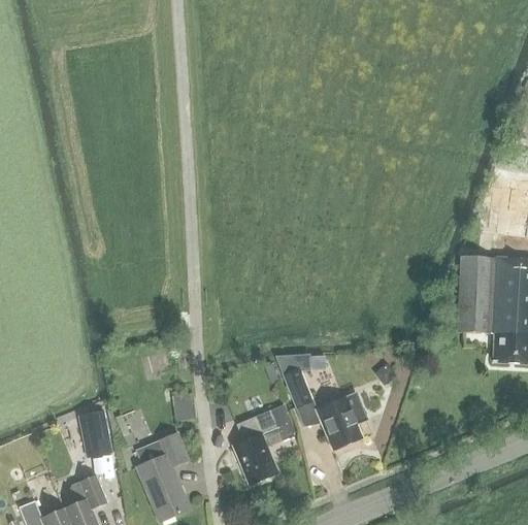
[(527,260),(460,257),(458,331),(487,332),(488,332),(492,332),(493,333),(492,361),(527,363),(527,260)]
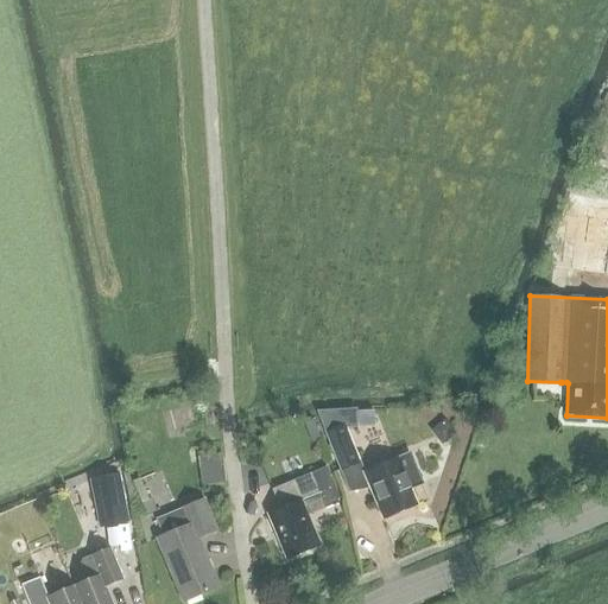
[(340,469),(360,461),(346,426),(356,426),(355,406),(315,409),(324,431),(340,469)]
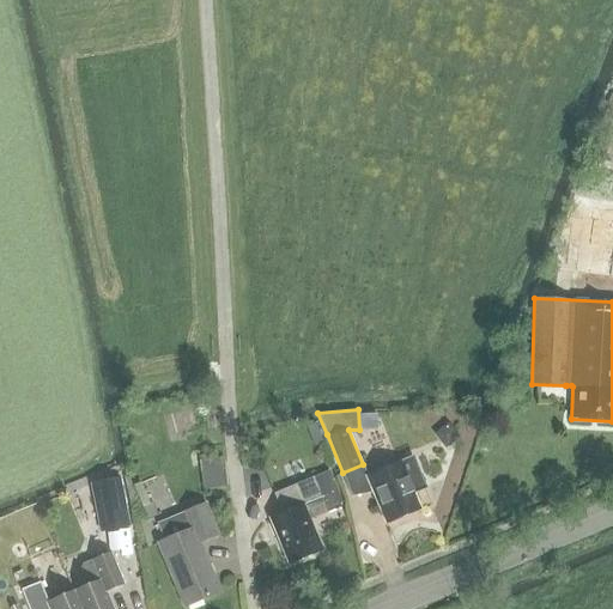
[(413,454),(366,474),(387,522),(420,507),(413,491),(426,485),(413,454)]
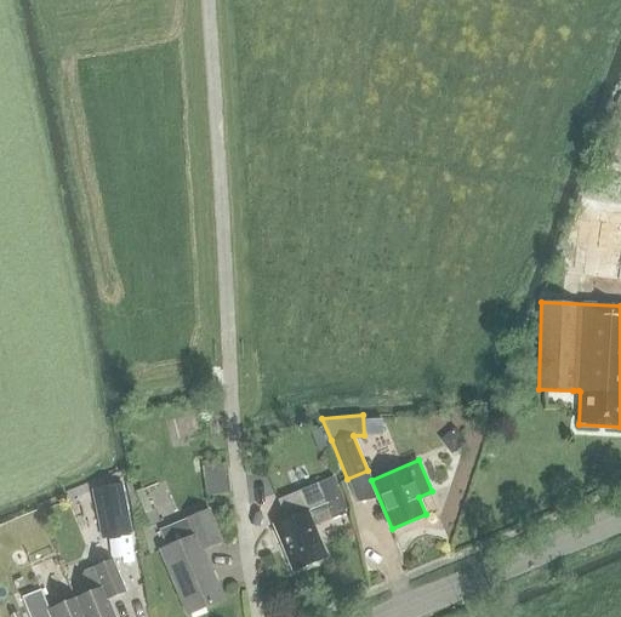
[(209,489),(229,490),(231,462),(209,462),(209,489)]
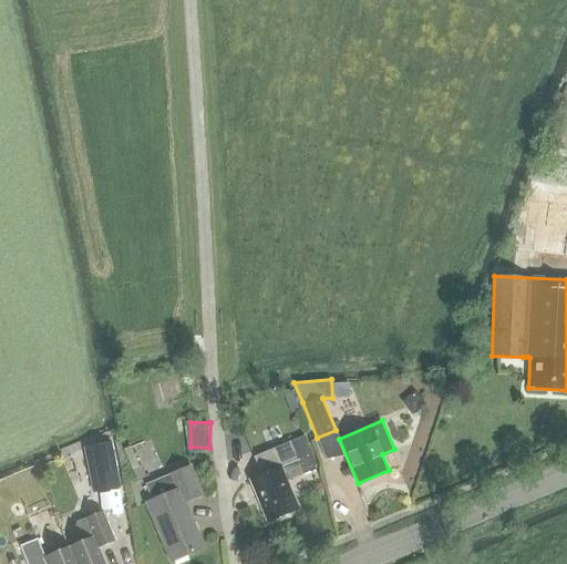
[(298,508),(286,479),(302,472),(301,470),(317,463),(305,434),(253,457),(260,474),(250,478),(268,520),(298,508)]
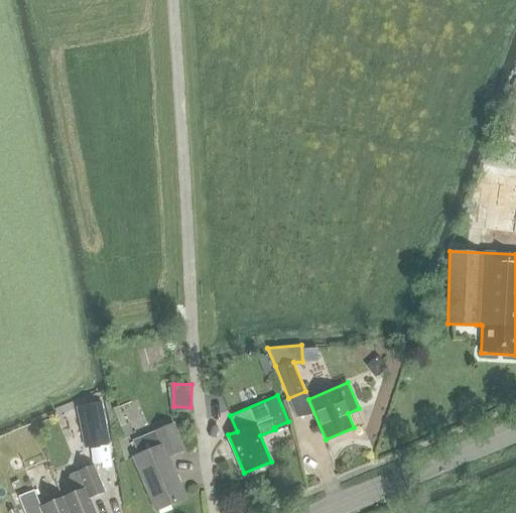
[(101,401),(78,405),(85,445),(109,440),(101,401)]
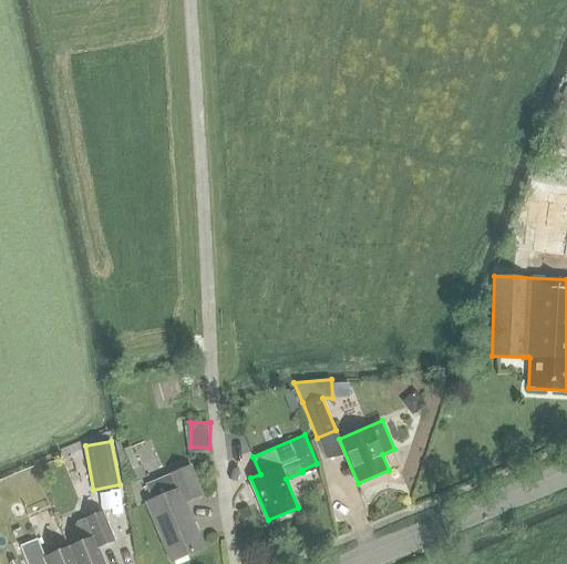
[(184,501),(202,493),(189,464),(145,482),(152,499),(146,501),(172,561),(204,547),(184,501)]
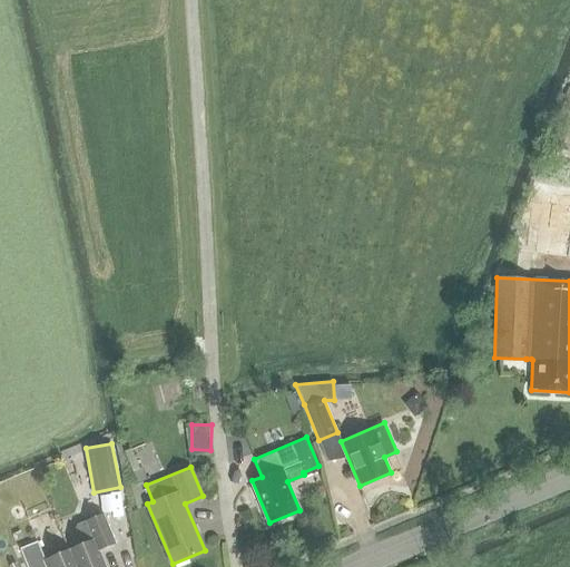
[(86,520),(92,539),(69,548),(77,566),(106,566),(98,549),(115,543),(104,514),(86,520)]
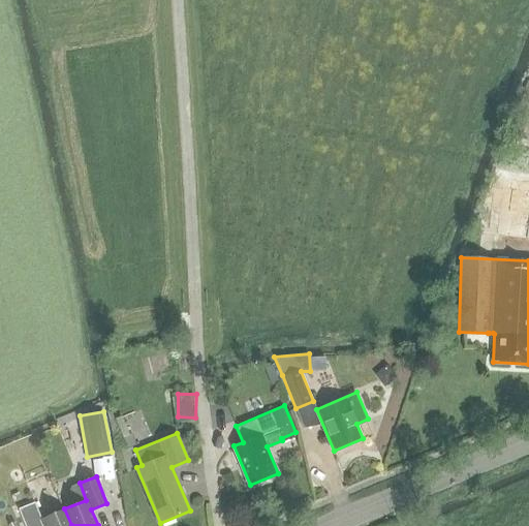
[(71,525),(64,508),(42,518),(35,501),(19,507),(26,525),(71,525)]
